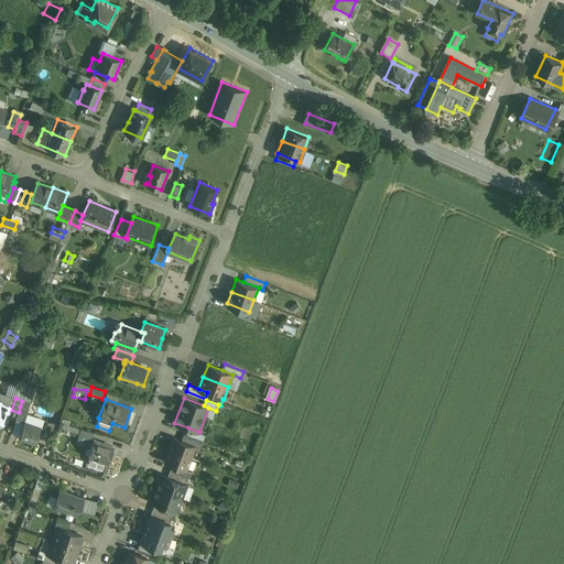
[(28,409),(20,407),(19,412),(15,419),(23,422),(28,409)]
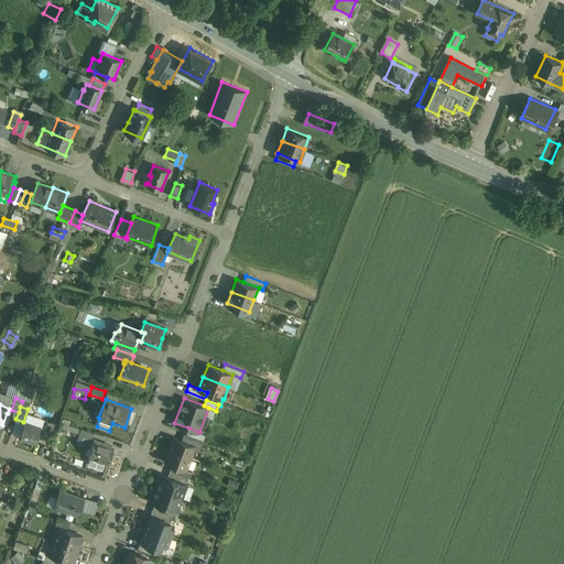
[(41,427),(25,422),(23,427),(20,438),(35,444),(41,427)]
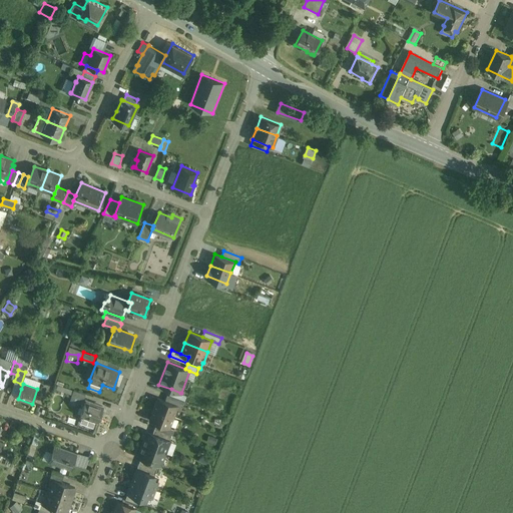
[(74,390),(58,385),(56,390),(72,395),(74,390)]
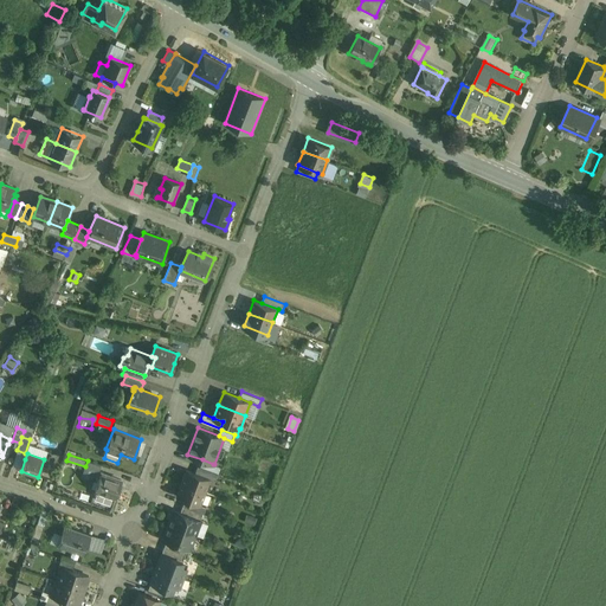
[(213,464),(202,459),(200,466),(220,474),(223,468),(214,464),(213,464)]
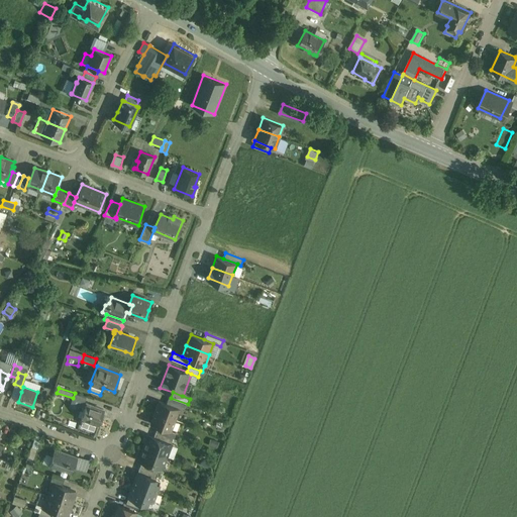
[(86,397),(75,393),(73,398),(73,399),(80,402),(84,403),(86,397)]
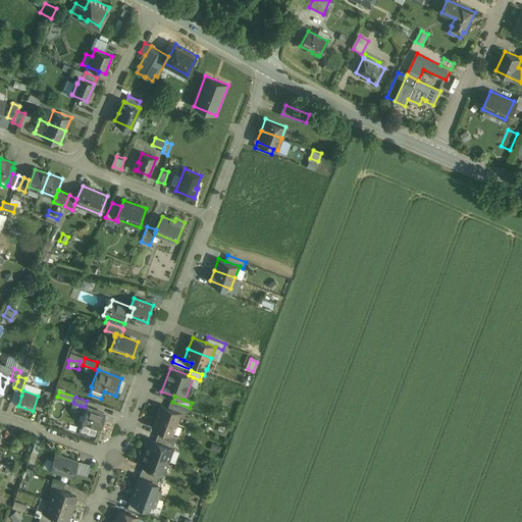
[(81,406),(73,403),(70,410),(77,413),(81,406)]
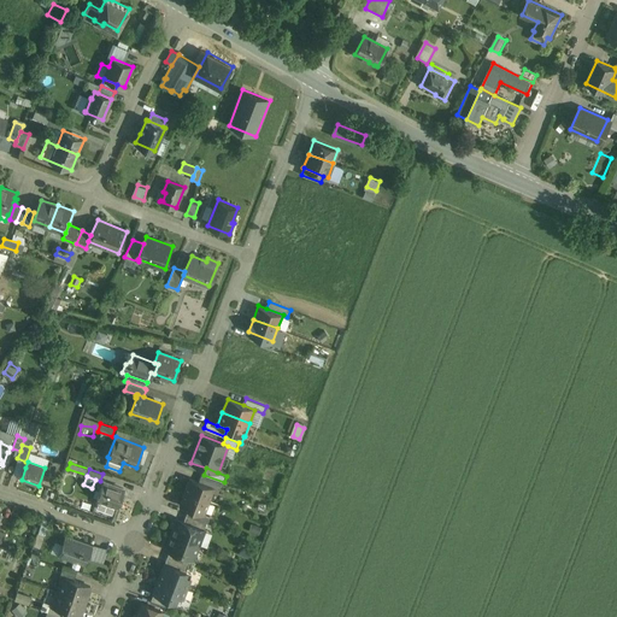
[(215,487),(191,477),(184,491),(210,500),(215,487)]
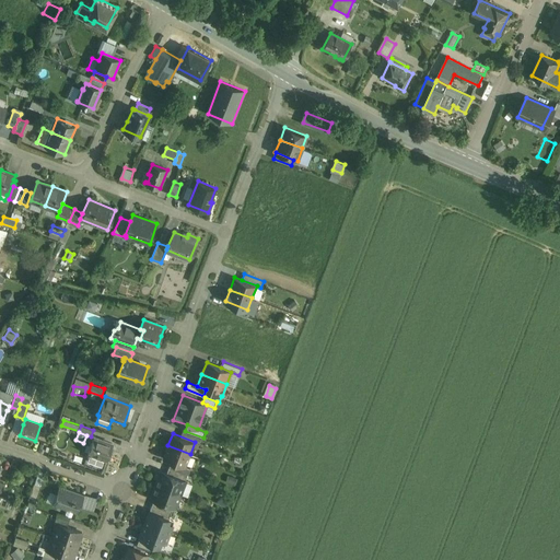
[(112,444),(94,438),(88,453),(89,453),(88,456),(89,456),(88,461),(102,466),(104,458),(107,459),(111,451),(109,451),(112,444)]
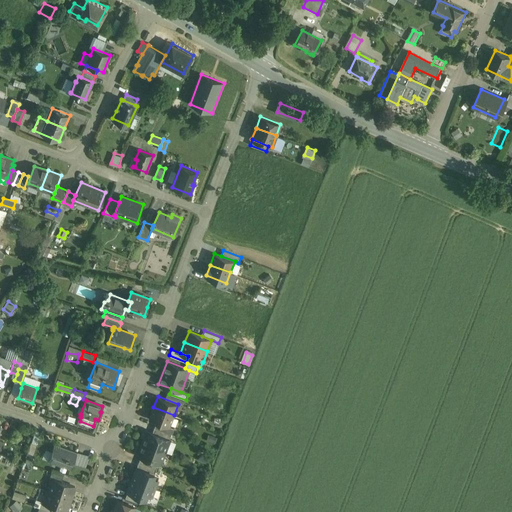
[(174,415),(153,407),(149,419),(170,426),(174,415)]
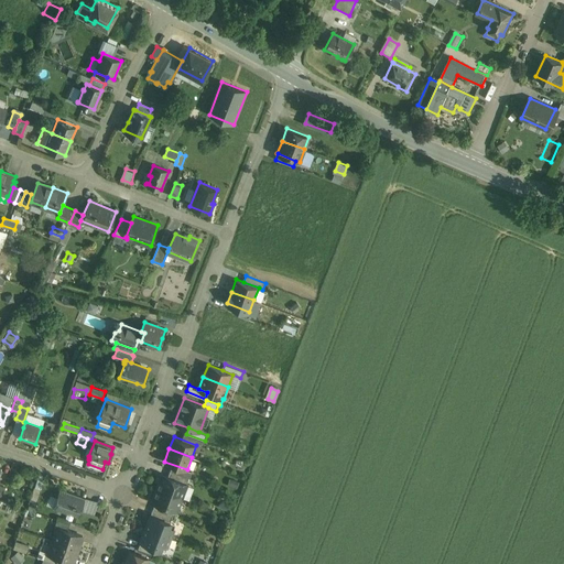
[(188,478),(170,470),(167,477),(186,484),(188,478)]
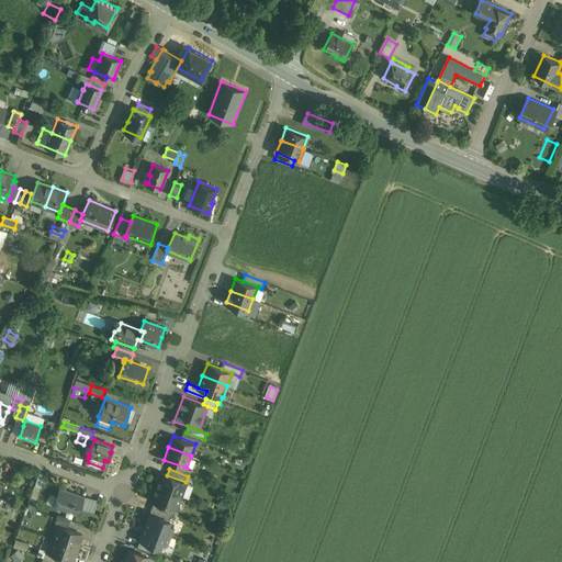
[(167,475),(161,473),(157,486),(181,496),(187,482),(186,482),(167,475)]
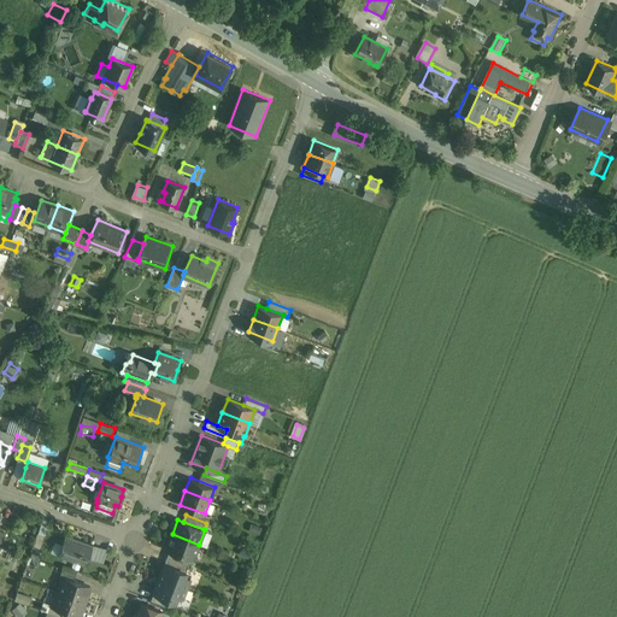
[(37,533),(31,550),(39,553),(45,535),(37,533)]
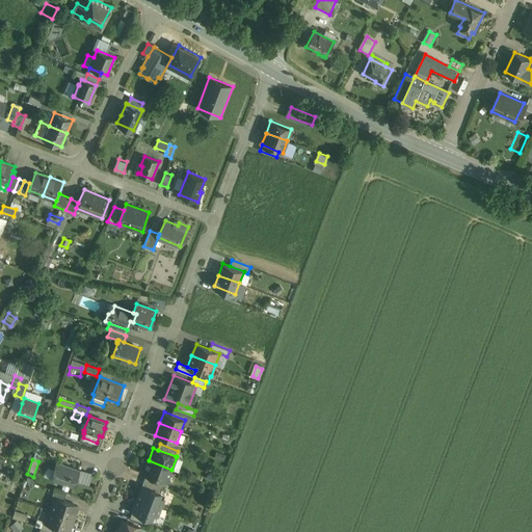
[(171,470),(149,460),(143,473),(147,474),(165,481),(167,482),(171,470)]
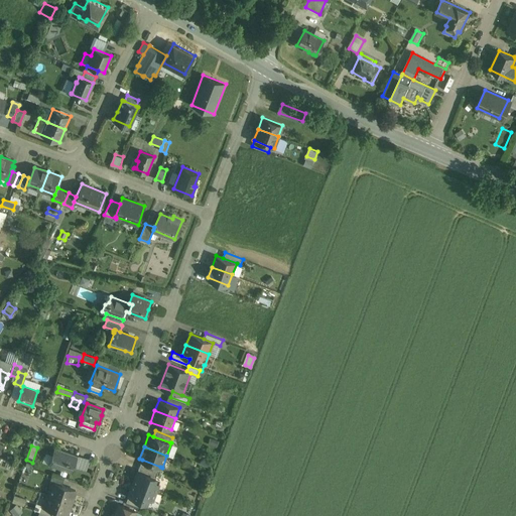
[(77,456),(54,447),(52,455),(54,456),(51,464),(49,463),(49,464),(72,472),(77,456)]
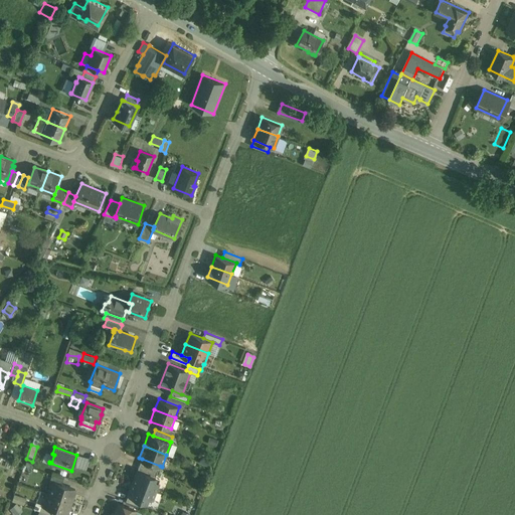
[(160,466),(142,459),(140,465),(158,472),(160,466)]
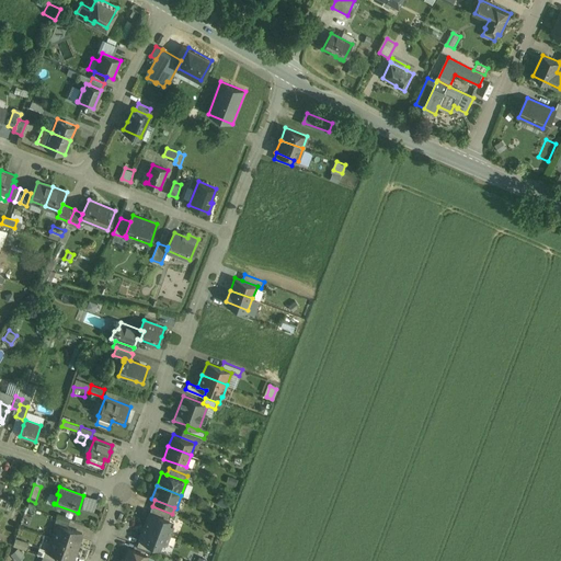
[(172,514),(152,506),(150,512),(170,519),(172,514)]
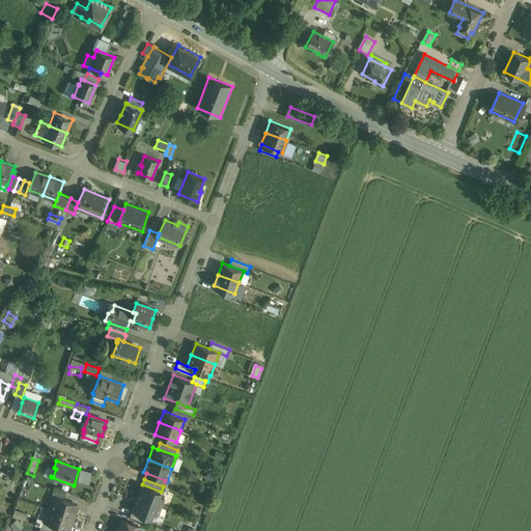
[(161,492),(142,484),(137,498),(161,506),(164,498),(159,497),(161,492)]
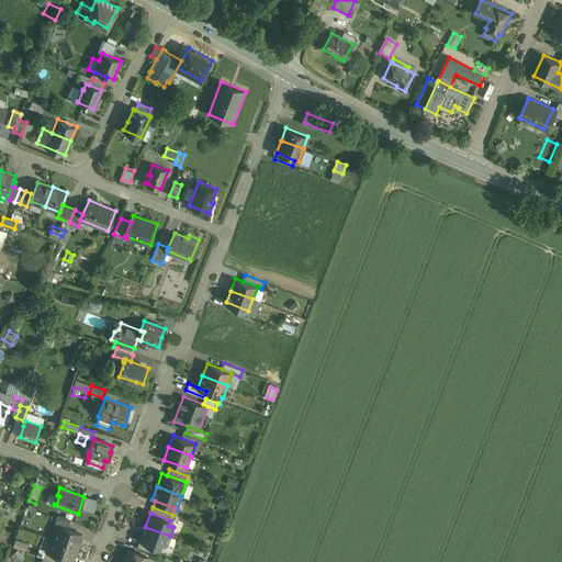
[(69,523),(57,518),(55,525),(57,526),(67,529),(69,523)]
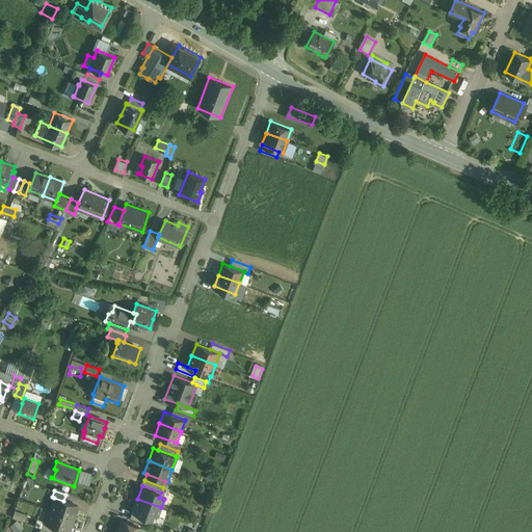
[(63,501),(54,498),(50,510),(74,519),(78,506),(63,501)]
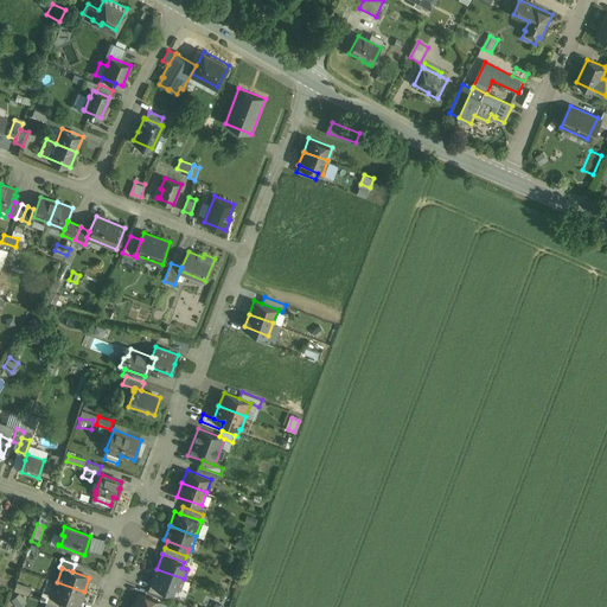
[(184,579),(157,569),(152,583),(172,590),(173,590),(174,586),(180,588),(184,579)]
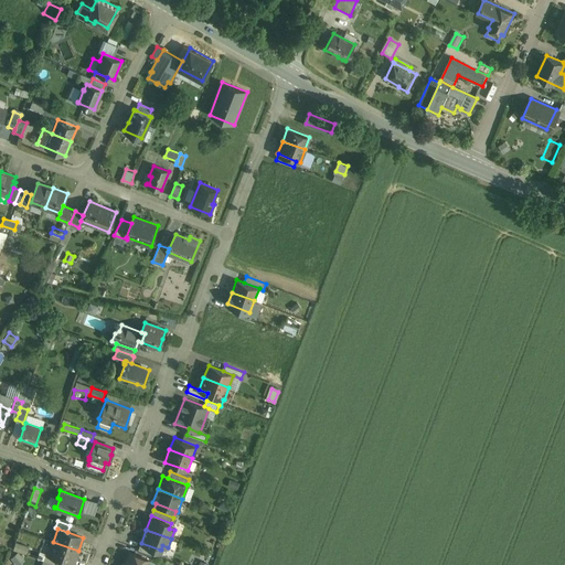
[(17,541),(14,548),(28,553),(30,545),(17,541)]
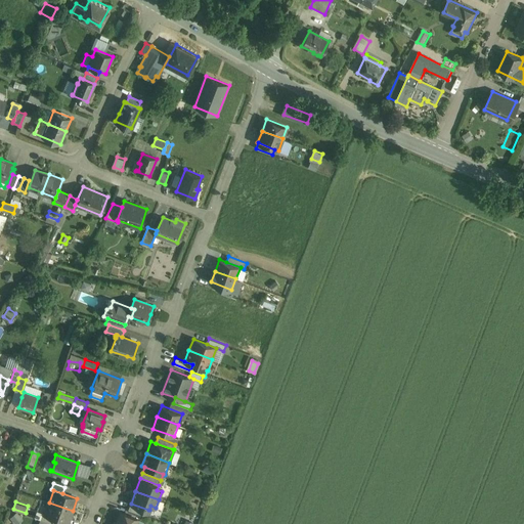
[(73,511),(49,503),(45,515),(69,523),(73,511)]
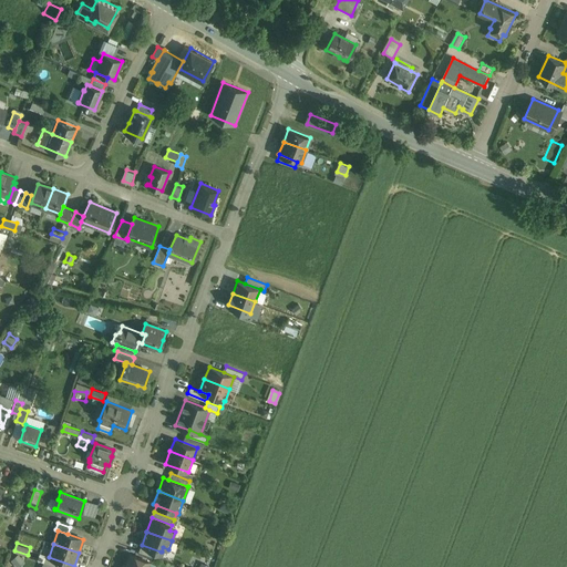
[(161,552),(142,545),(138,550),(157,558),(161,552)]
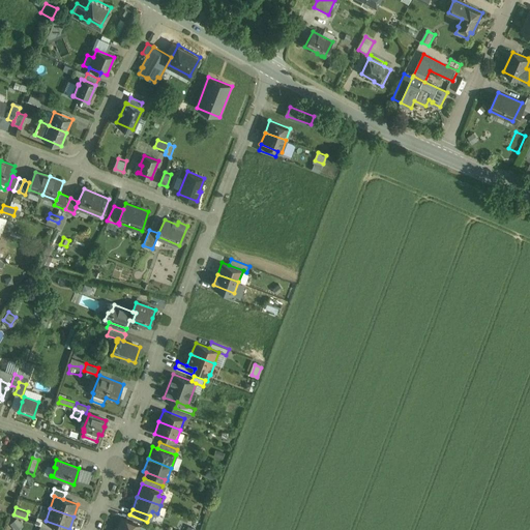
[(137,529),(140,525),(122,519),(117,529),(137,529)]
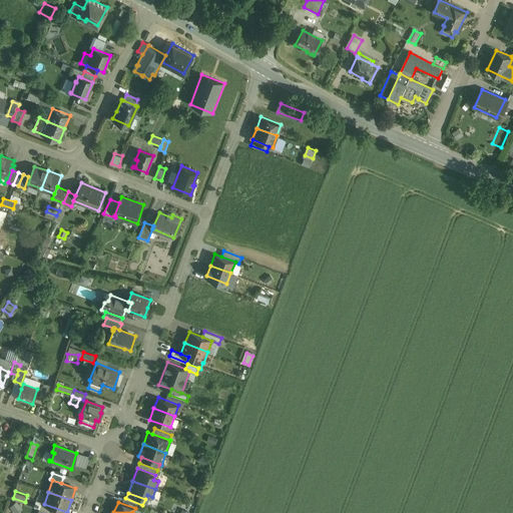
[(17,503),(11,508),(15,512),(20,507),(17,503)]
